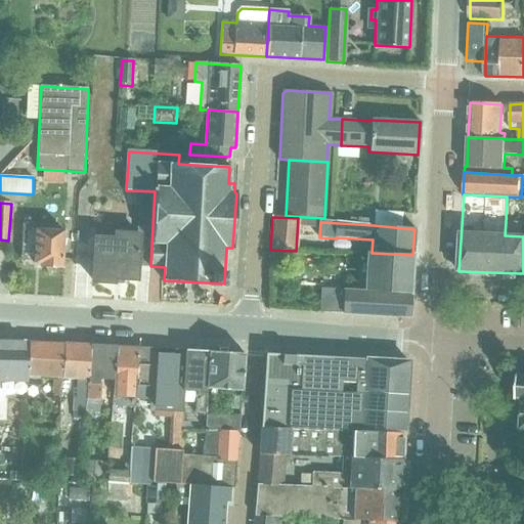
[(62,267),(64,231),(43,229),(44,225),(24,224),(22,259),(34,260),(34,262),(40,263),(40,265),(45,266),(47,271),(55,271),(58,266),(62,267)]
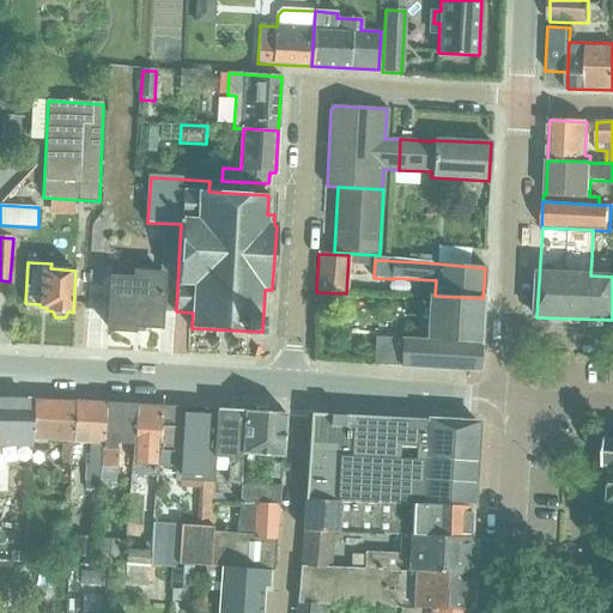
[(176,311),(177,274),(137,272),(137,279),(113,278),(109,329),(134,331),(134,325),(161,326),(162,311),(176,311)]
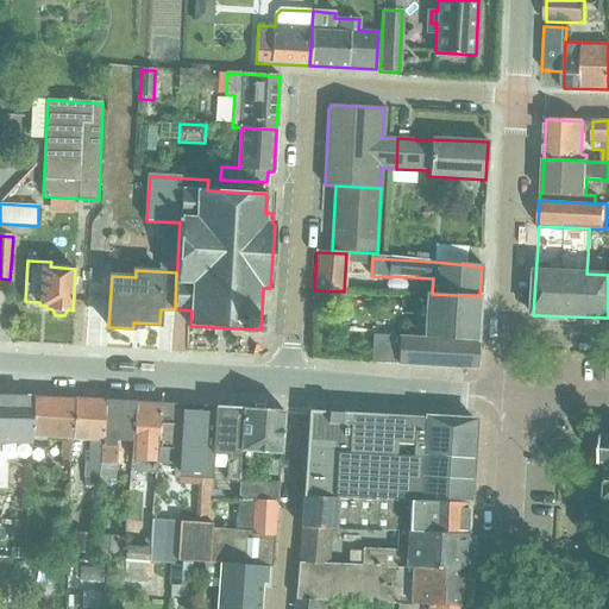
[(479,296),(432,294),(426,294),(424,339),(400,338),(400,337),(374,336),(372,363),(470,368),(476,362),(479,296)]
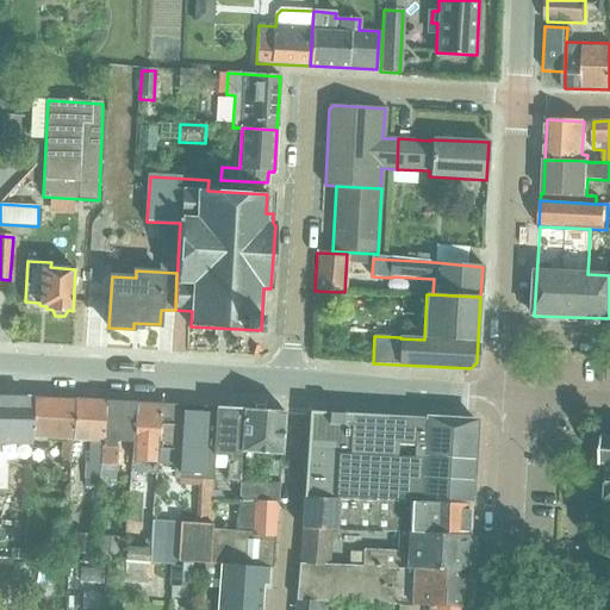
[(5,442),(30,443),(31,443),(33,398),(0,396),(0,478),(1,459),(4,460),(5,442)]
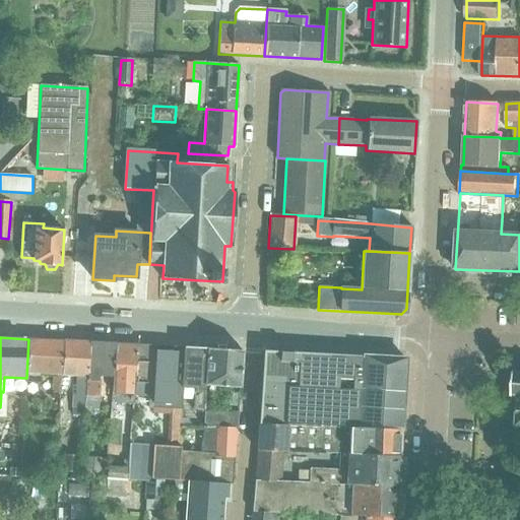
[(63,341),(28,339),(26,378),(26,381),(42,382),(42,373),(59,374),(59,378),(55,378),(54,394),(60,395),(62,376),(63,341)]
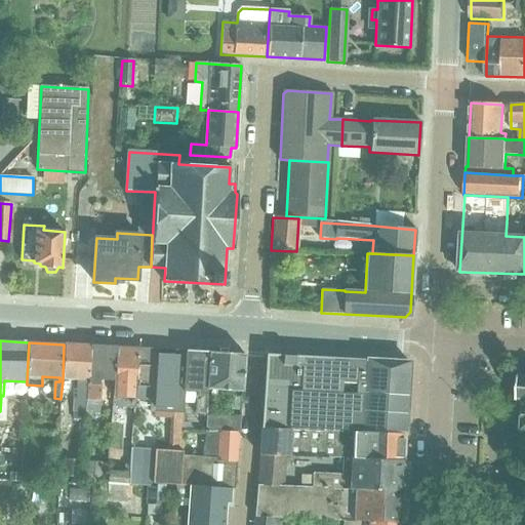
[(64,345),(63,379),(77,380),(76,396),(74,396),(73,412),(85,412),(86,396),(87,380),(89,380),(89,347),(64,345)]
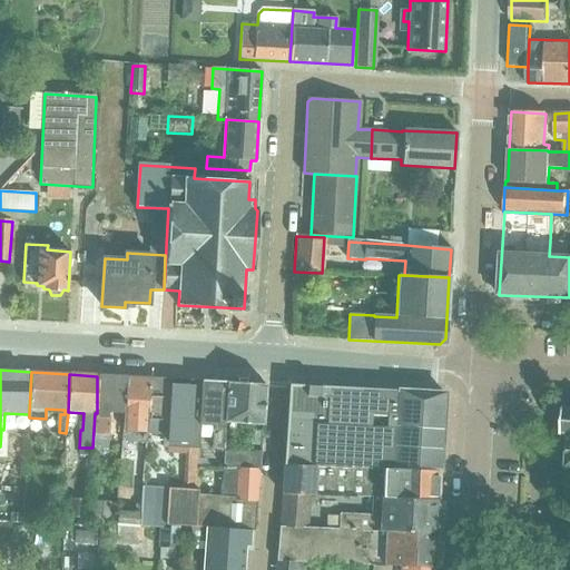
[(127,377),(97,376),(97,413),(95,413),(94,430),(95,430),(92,448),(92,450),(107,451),(109,425),(111,412),(125,413),(127,377)]
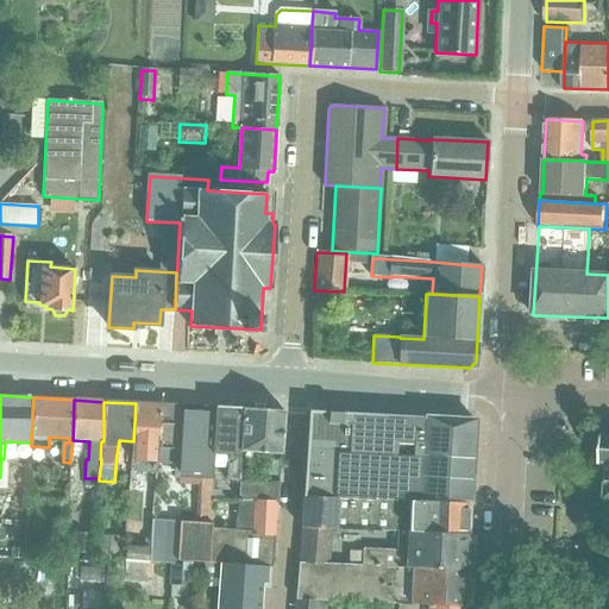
[(163,406),(136,403),(133,441),(132,462),(158,463),(159,451),(162,406),(163,407),(163,406)]
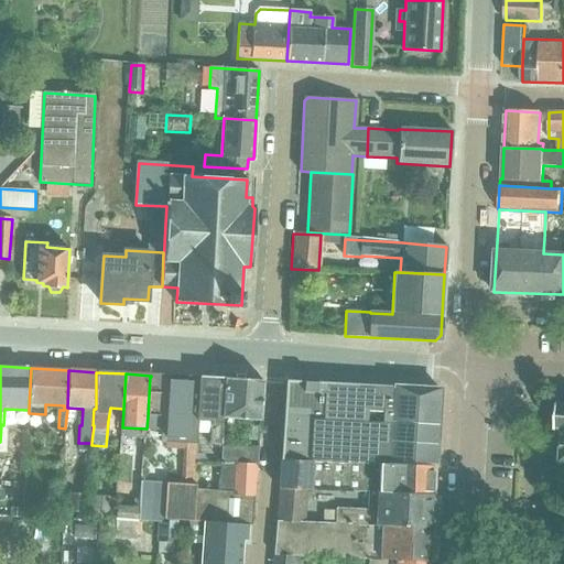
[(169,377),(151,376),(151,377),(150,376),(148,418),(169,419),(170,378),(169,377)]
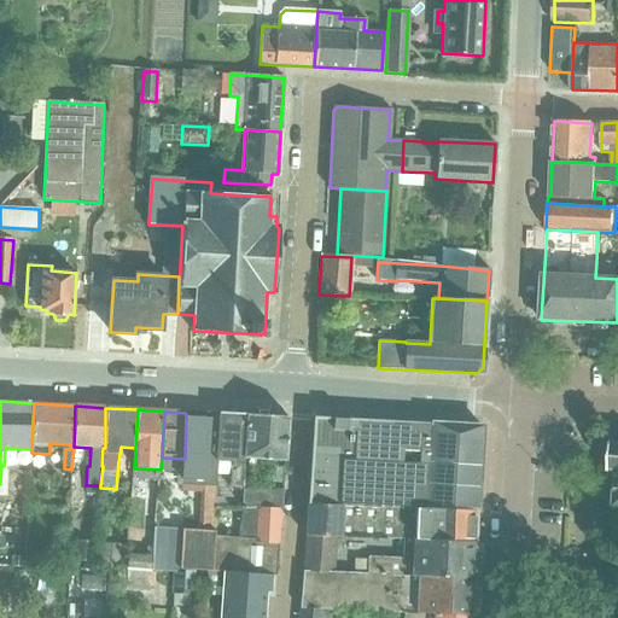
[(229,487),(242,489),(245,456),(248,415),(185,413),(186,414),(185,459),(184,485),(219,488),(219,461),(239,462),(239,467),(231,466),(229,487)]
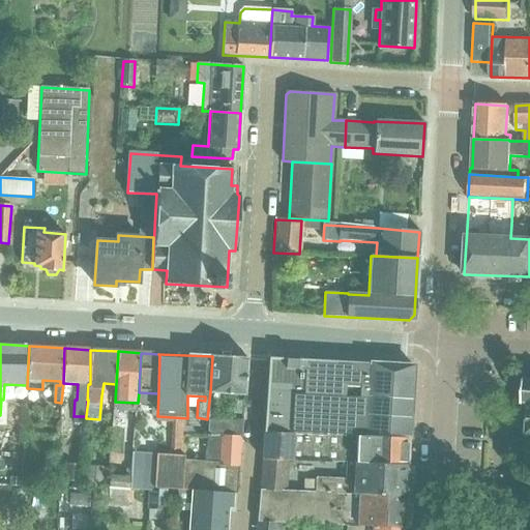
[(247,358),(212,356),(210,391),(244,394),(247,358)]
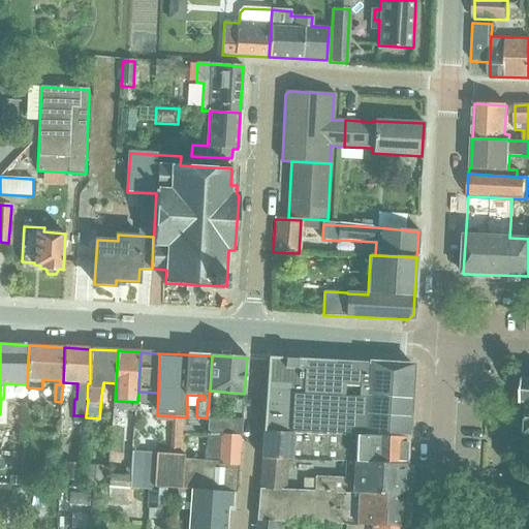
[(268,358),(266,394),(263,430),(287,433),(408,437),(412,366),(268,358)]
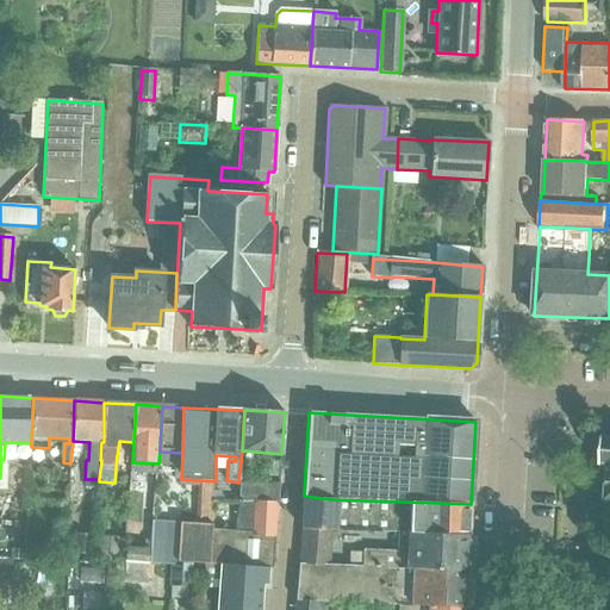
[(598,490),(605,490),(605,500),(609,500),(609,436),(603,436),(598,490)]
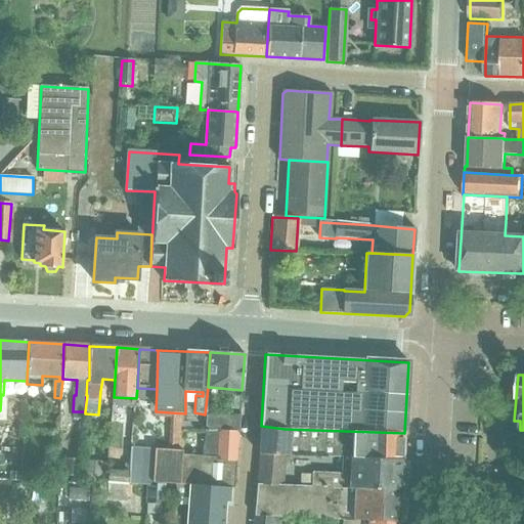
[(205,415),(204,430),(237,432),(238,432),(239,417),(223,416),(205,415)]
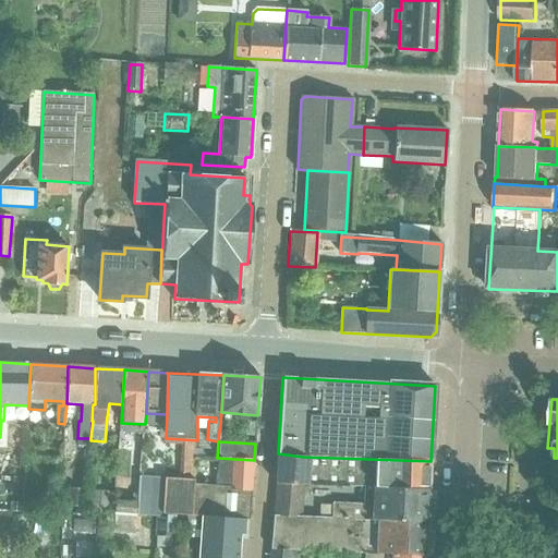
[(116,499),(114,514),(116,516),(135,517),(137,517),(138,500),(128,500),(131,451),(120,450),(117,499),(116,499)]
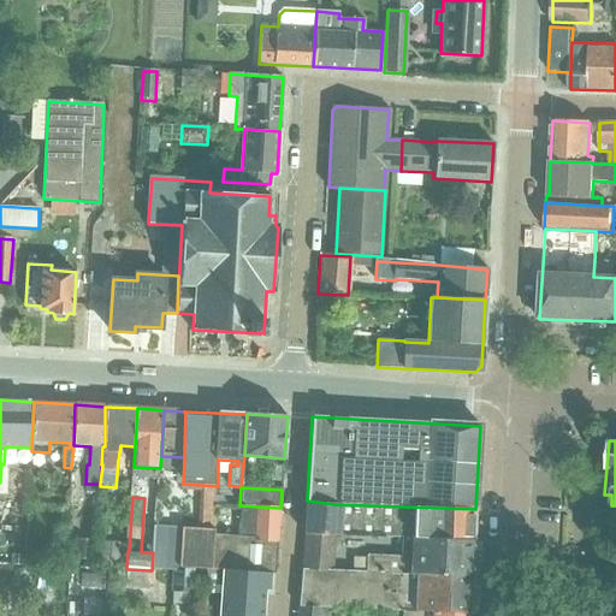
[(430,539),(474,539),(475,509),(335,504),(307,501),(304,533),(335,535),(413,538),(413,539),(430,539)]
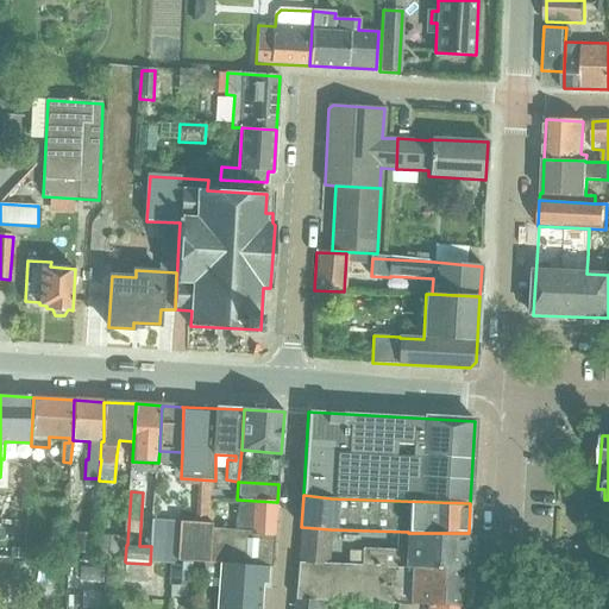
[(212,528),(209,563),(268,566),(272,566),(275,533),(276,502),(237,500),(236,518),(236,529),(212,528)]
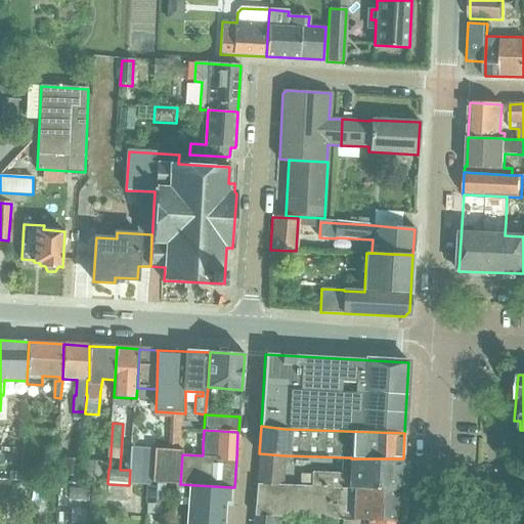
[(151,471),(153,444),(129,443),(128,470),(151,471)]
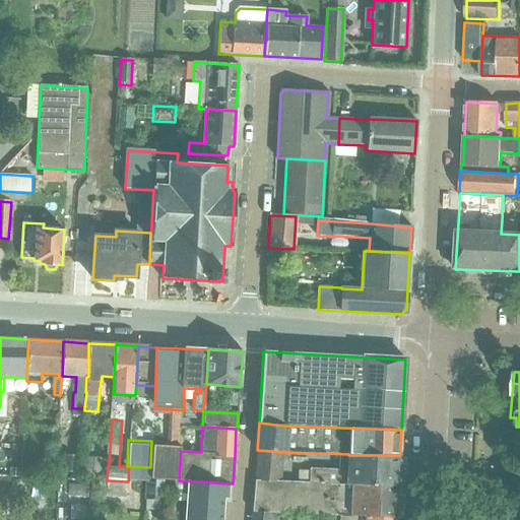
[(151,472),(150,477),(175,479),(179,480),(181,451),(181,447),(165,446),(152,445),(152,451),(151,472)]
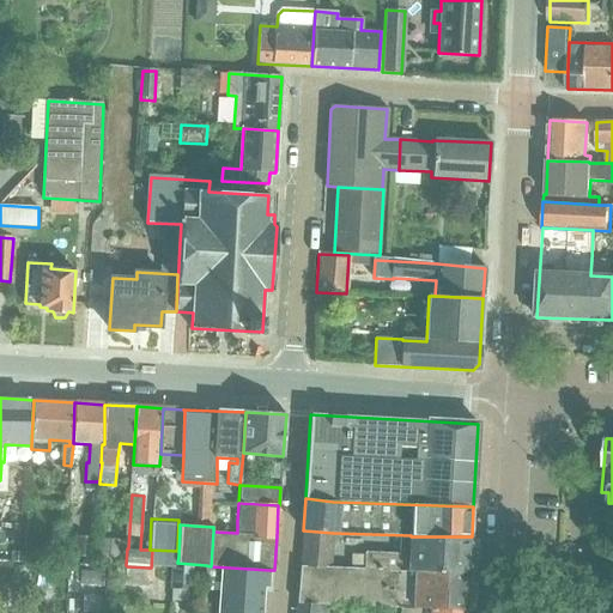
[(303,530),(301,566),(331,568),(333,533),(303,530)]
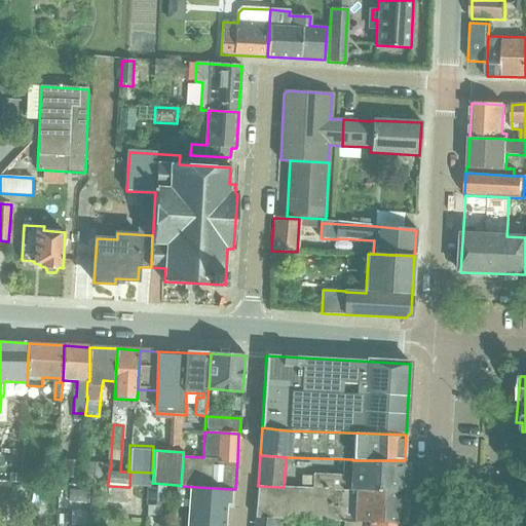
[(284,487),(313,489),(314,474),(351,476),(352,460),(352,459),(286,457),(284,487)]
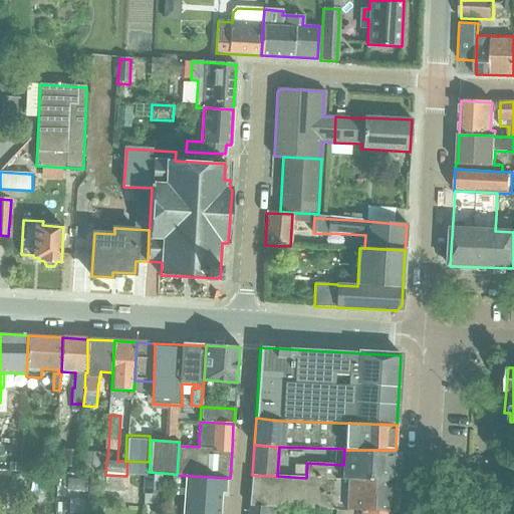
[(306,478),(394,481),(396,450),(358,450),(344,450),(343,465),(307,463),(306,478)]
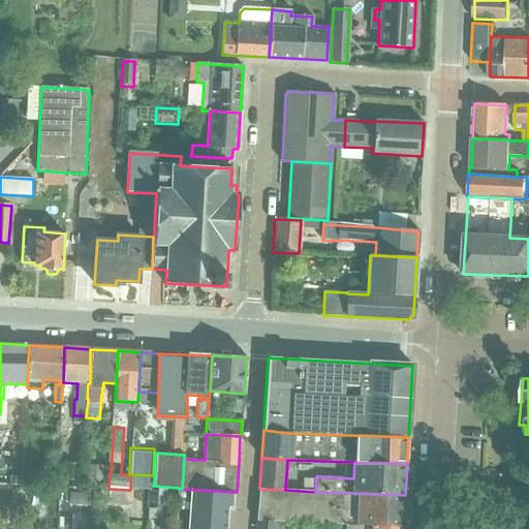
[(225,528),(228,507),(230,507),(232,492),(192,489),(178,488),(177,502),(191,503),(189,528),(225,528)]
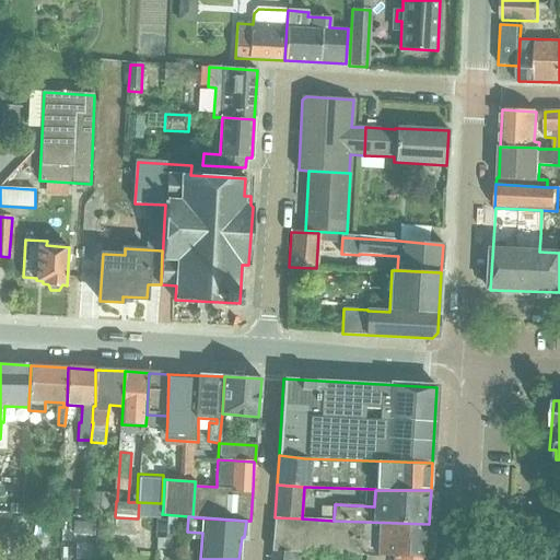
[(115,535),(135,536),(136,518),(116,517),(115,535)]
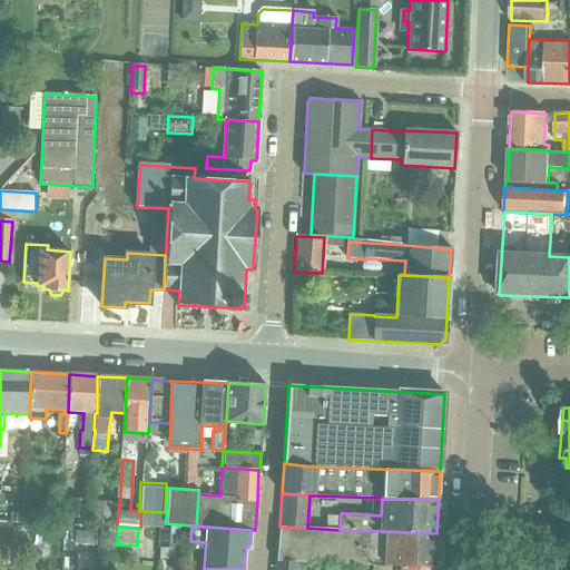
[(304,561),(372,566),(384,567),(385,566),(434,568),(436,533),(340,530),(307,528),(279,527),(277,561),(304,563),(304,561)]
